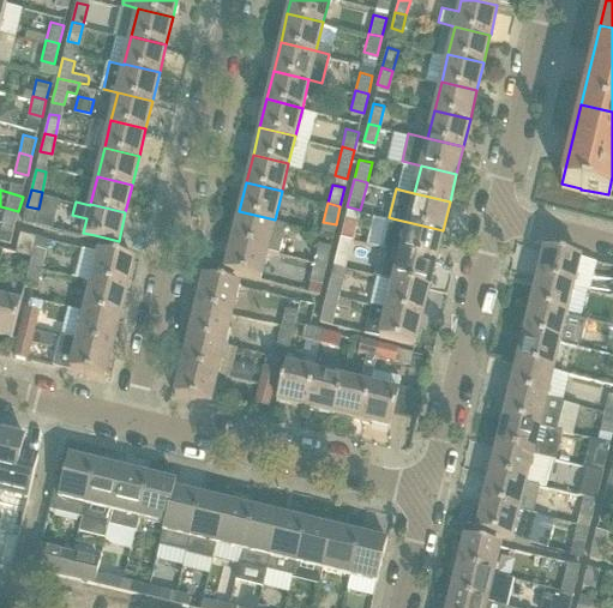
[(5,208),(0,228),(13,232),(18,211),(5,208)]
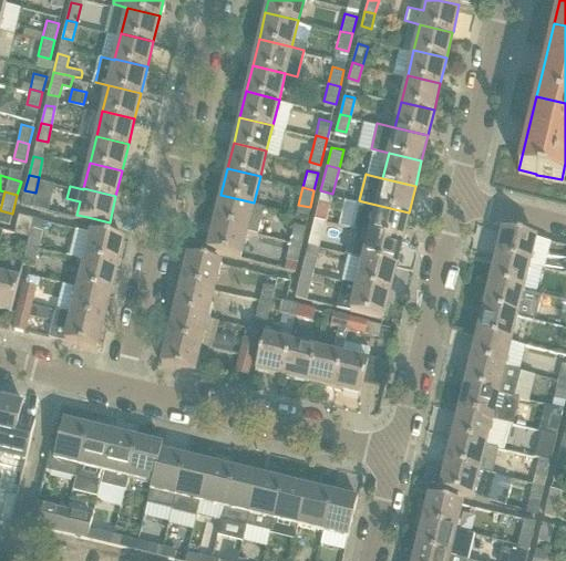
[(220,195),(215,220),(247,228),(257,230),(263,205),(254,203),(220,195)]
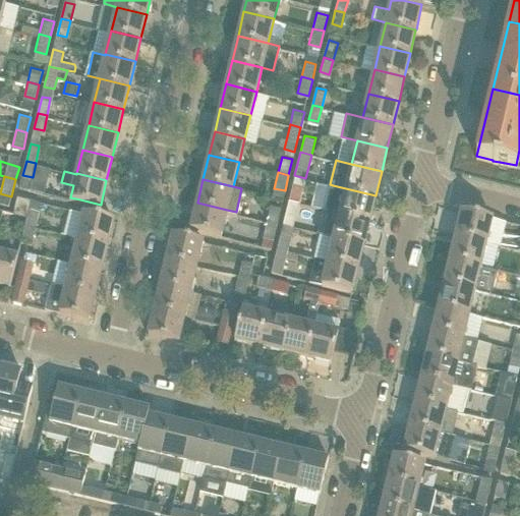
[(292,183),(289,198),(299,202),(302,185),(292,183)]
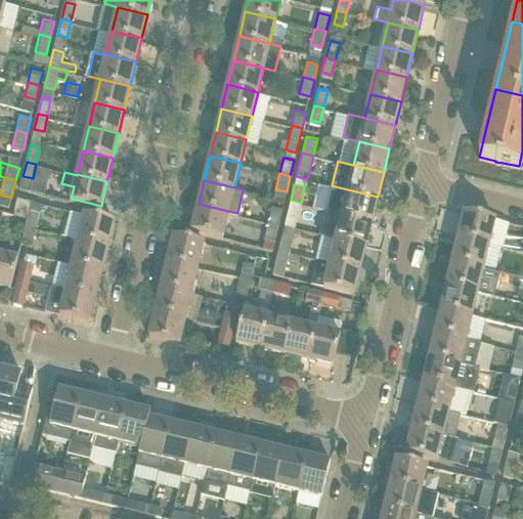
[(330,210),(342,213),(372,220),(378,197),(335,186),(330,210)]
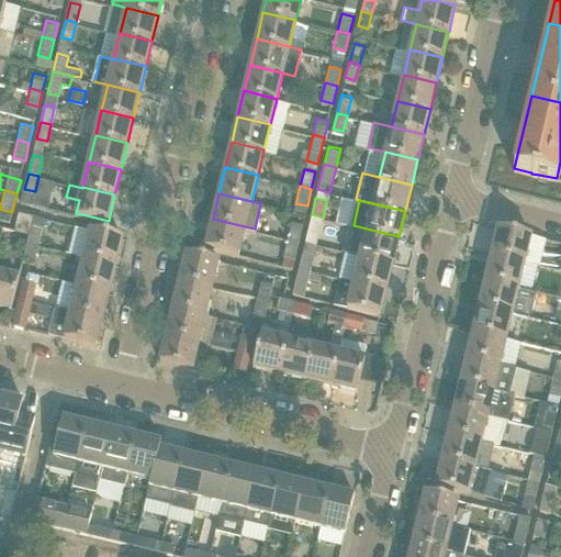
[(19,210),(14,229),(30,232),(32,224),(34,213),(19,210)]
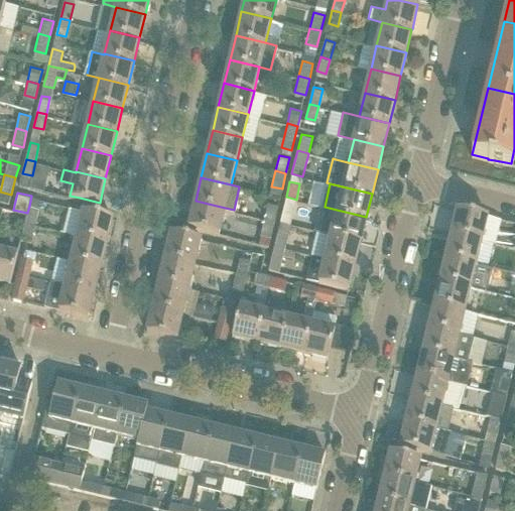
[(286,197),(280,221),(290,224),(296,200),(286,197)]
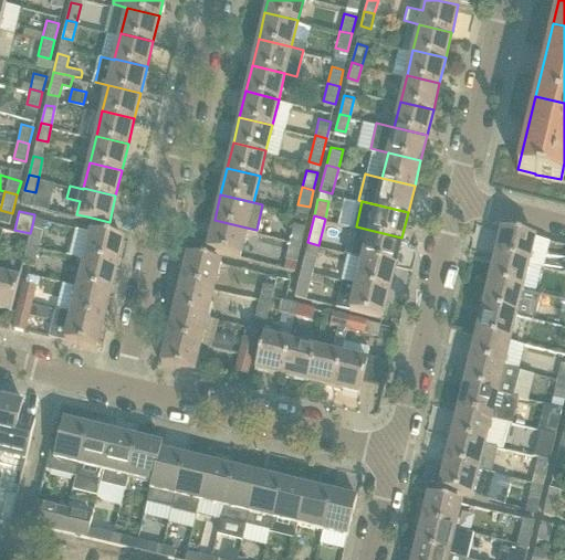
[(247,228),(215,220),(208,246),(240,254),(247,228)]
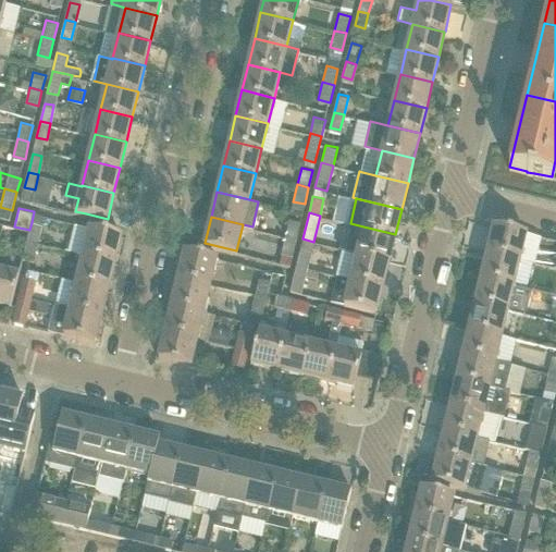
[(289,218),(285,235),(296,237),(300,221),(289,218)]
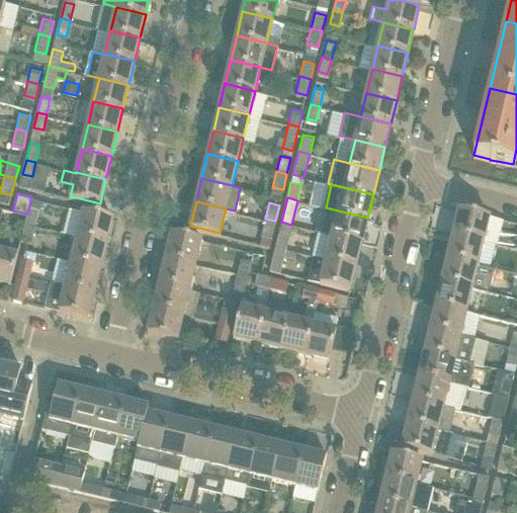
[(27,214),(25,222),(35,225),(39,208),(29,206),(27,214)]
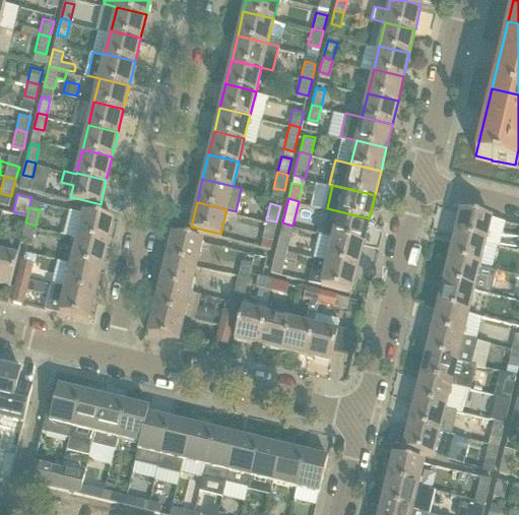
[(461,208),(456,232),(485,239),(491,215),(461,208)]
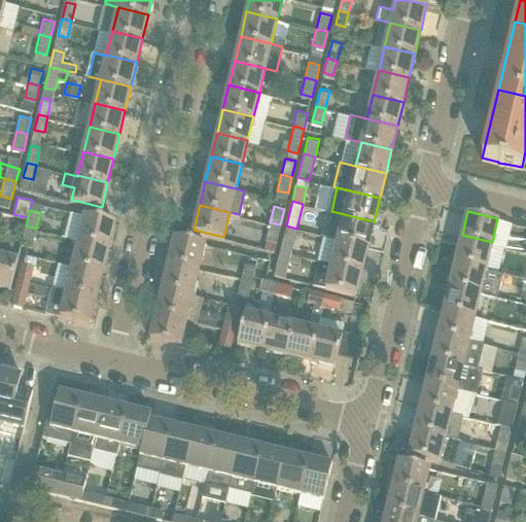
[(85,213),(79,239),(109,246),(115,220),(85,213)]
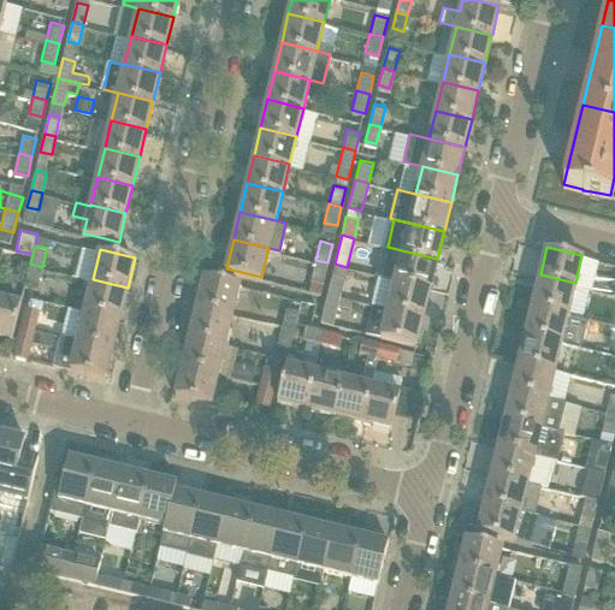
[(402,250),(395,278),(431,286),(437,259),(402,250)]
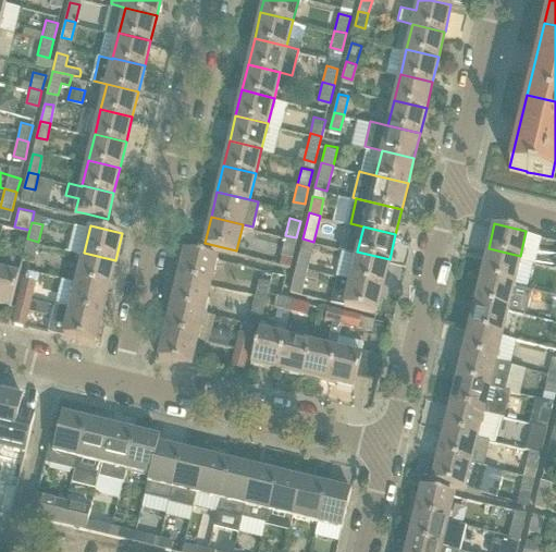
[(285,235),(282,252),(293,254),(296,237),(285,235)]
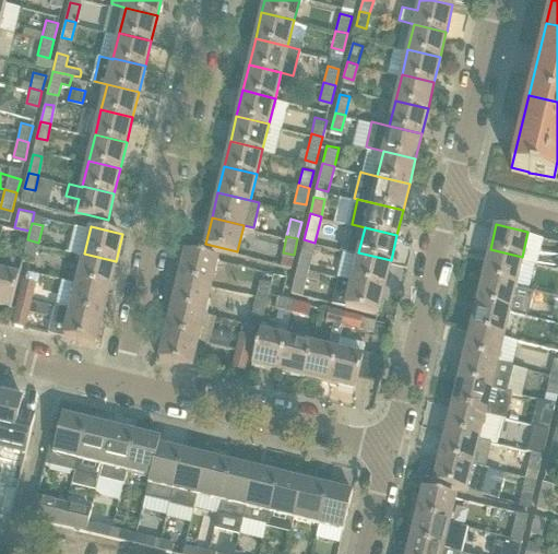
[(38,243),(27,239),(24,256),(35,259),(38,243)]
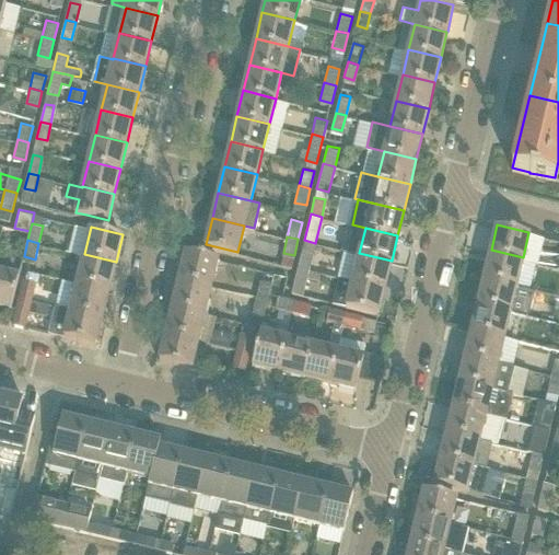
[(303,246),(299,265),(309,268),(313,250),(303,246)]
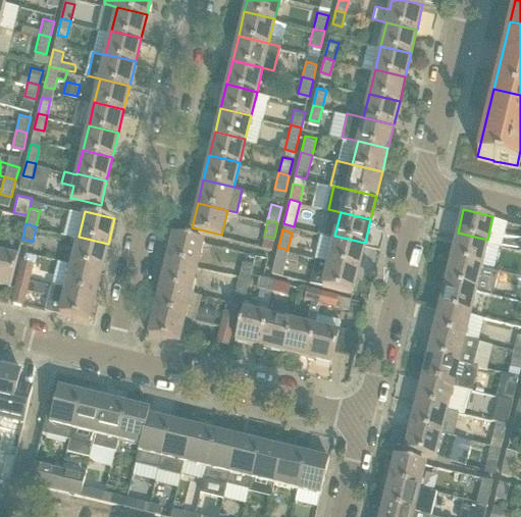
[(173,233),(167,258),(197,265),(203,240),(173,233)]
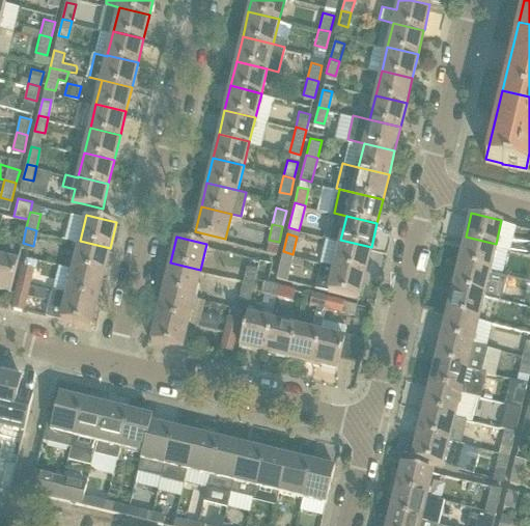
[(466,237),(459,261),(490,269),(496,244),(466,237)]
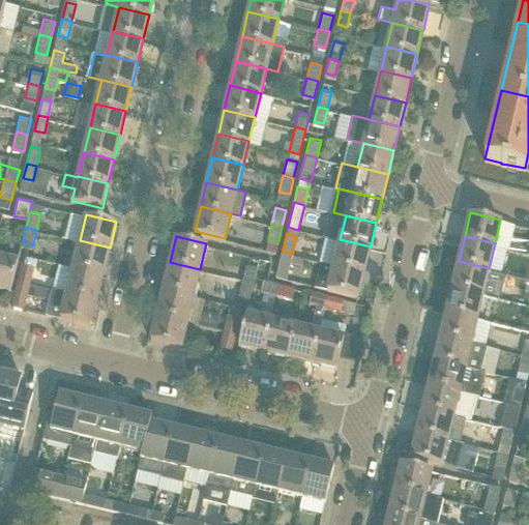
[(340,239),(334,263),(364,270),(371,246),(340,239)]
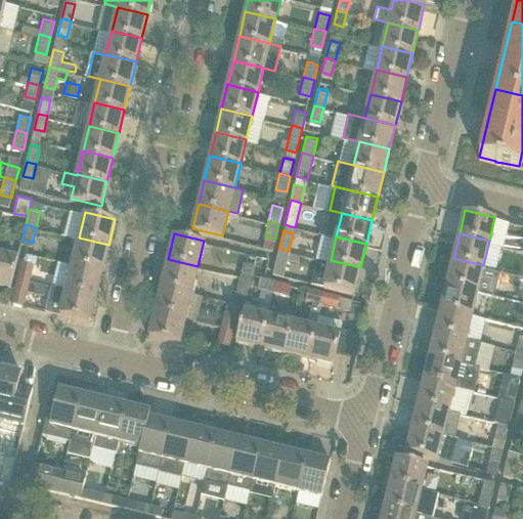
[(79,238),(73,262),(102,269),(109,245),(79,238)]
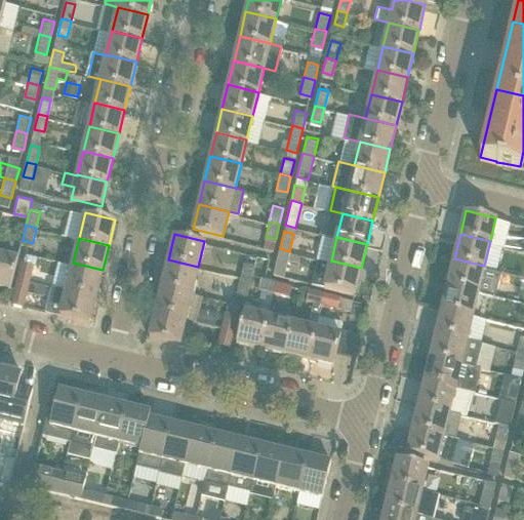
[(289,251),(280,248),(274,273),(284,275),(288,257),(289,251)]
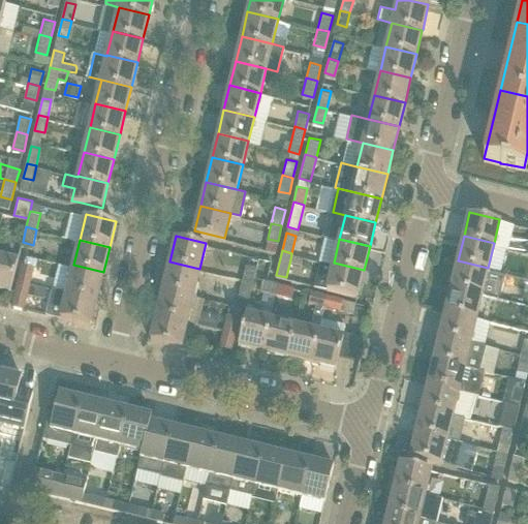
[(291,253),(290,259),(301,263),(303,255),(291,253)]
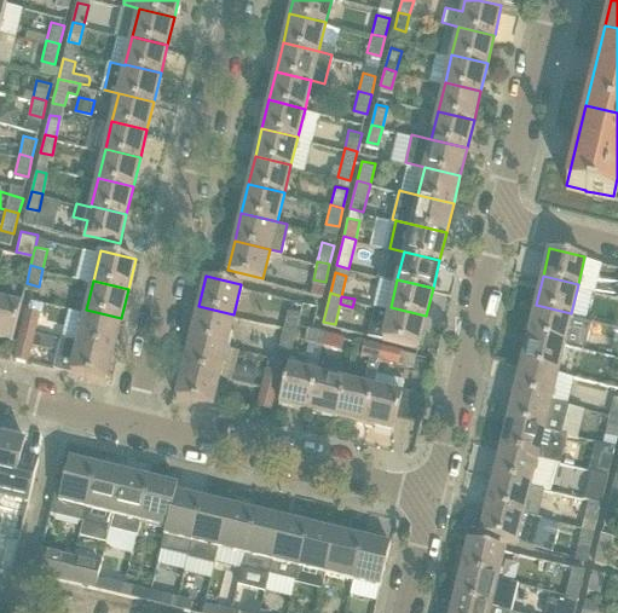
[(0,298),(0,335),(12,339),(22,302),(0,298)]
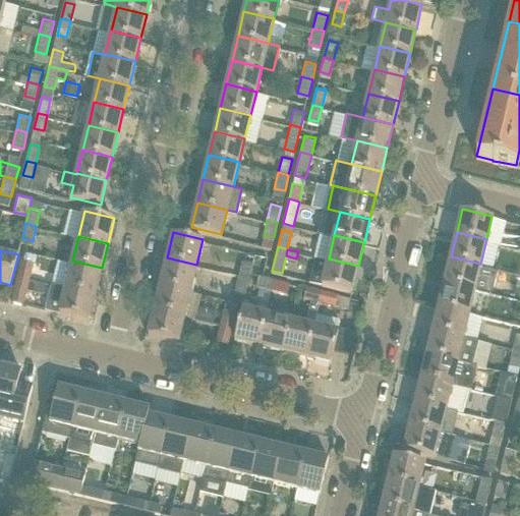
[(314,255),(308,280),(323,284),(333,286),(352,291),(358,266),(329,259),(314,255)]
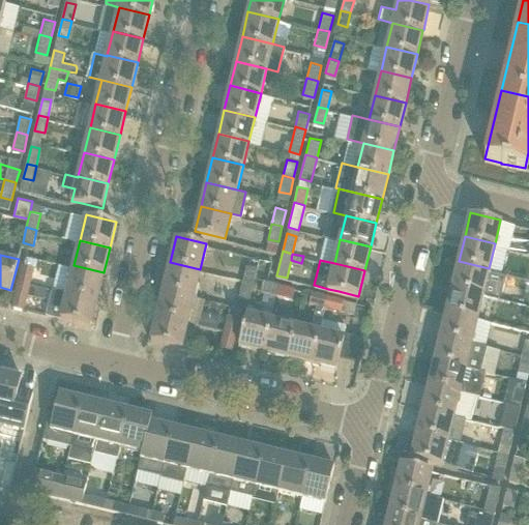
[(459,261),(452,285),(482,292),(489,268),(459,261)]
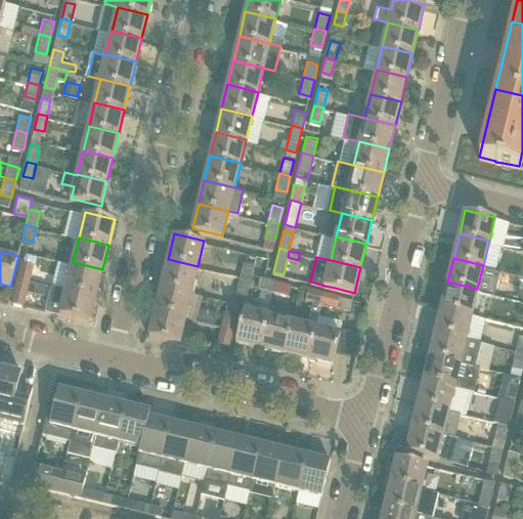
[(23,259),(19,275),(29,278),(33,262),(23,259)]
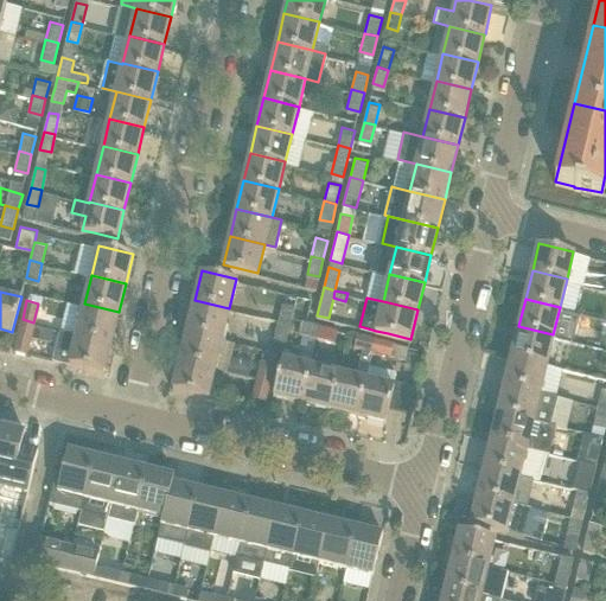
[(195,300),(187,328),(222,337),(229,308),(195,300)]
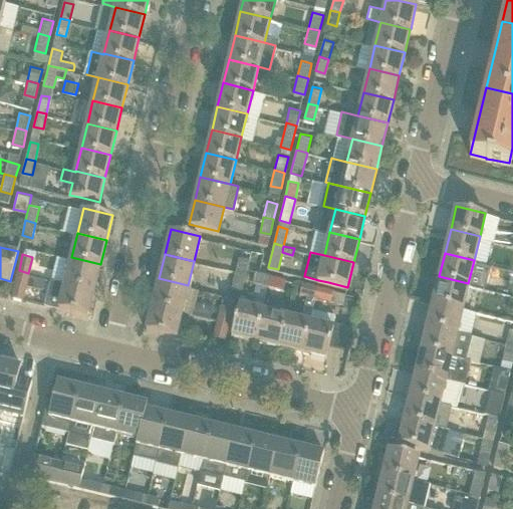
[(239,256),(236,271),(246,273),(249,258),(239,256)]
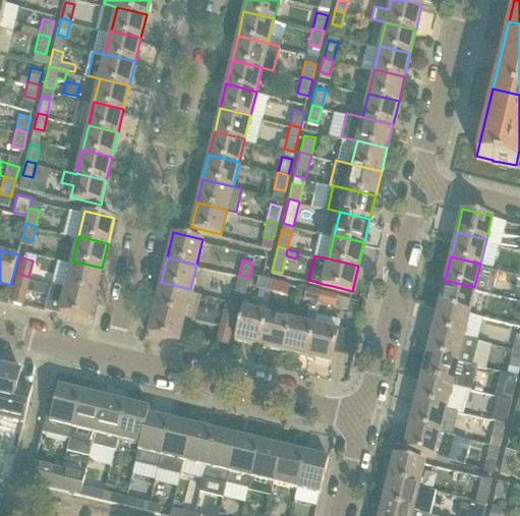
[(72,261),(66,286),(96,293),(102,268),(72,261)]
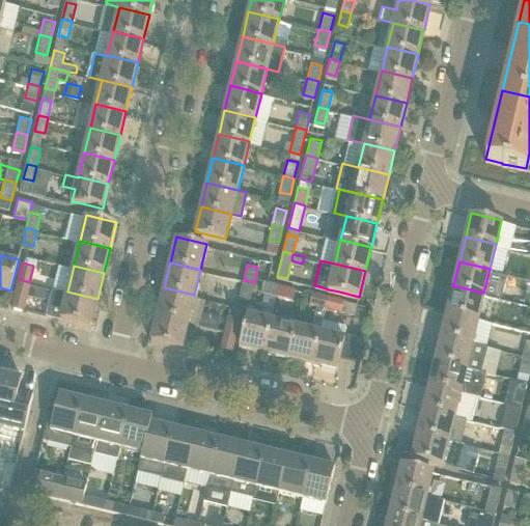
[(29,282),(20,279),(14,305),(23,308),(29,282)]
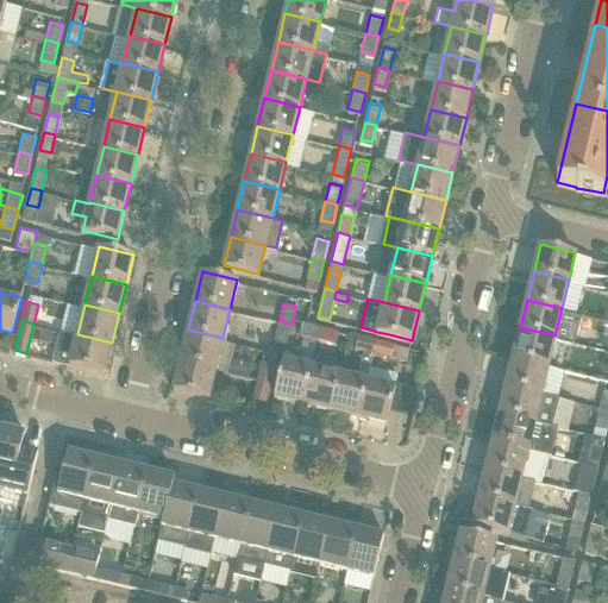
[(299,332),(318,337),(321,325),(302,320),(299,332)]
